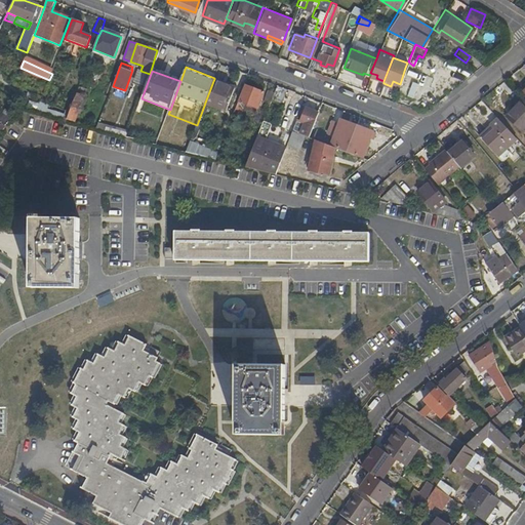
[(213,81),(235,89),(236,87),(214,79),(213,81)]
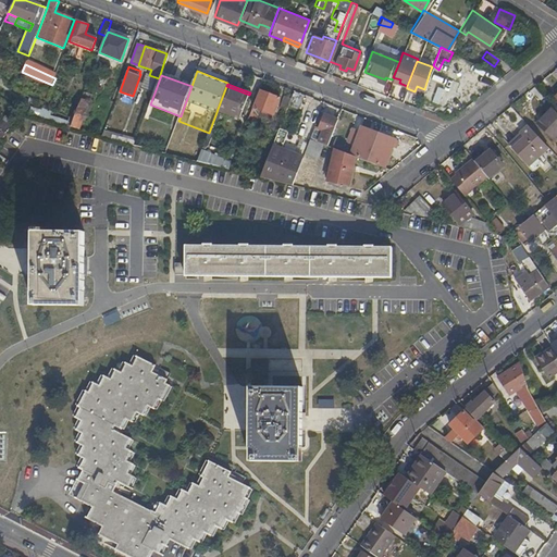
[(218,109),(240,118),(249,95),(226,86),(218,109)]
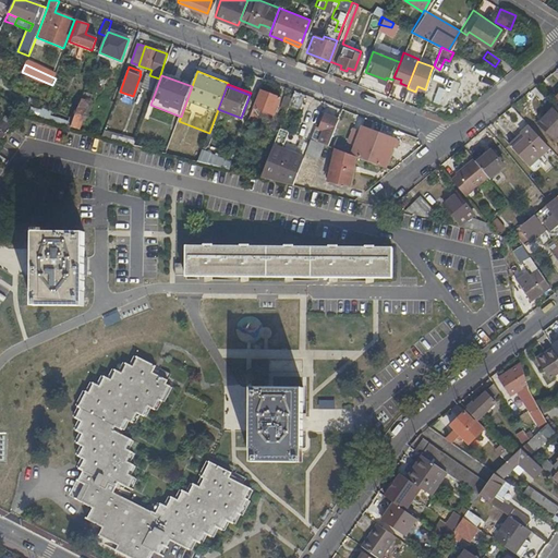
[(280,98),(261,91),(247,123),(254,126),(257,118),(269,122),(271,114),(274,116),(280,98)]
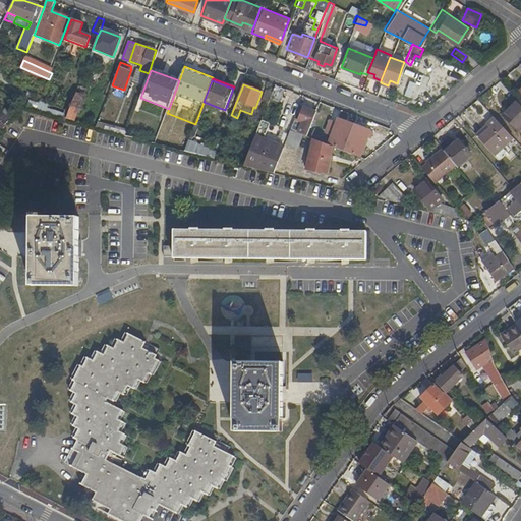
[(407,96),(410,88),(401,84),(398,93),(407,96)]
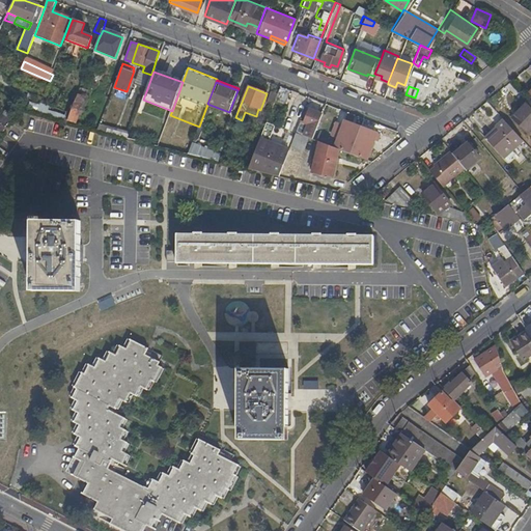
[(89,91),(81,88),(78,94),(72,112),(68,121),(78,123),(87,99),(89,91)]
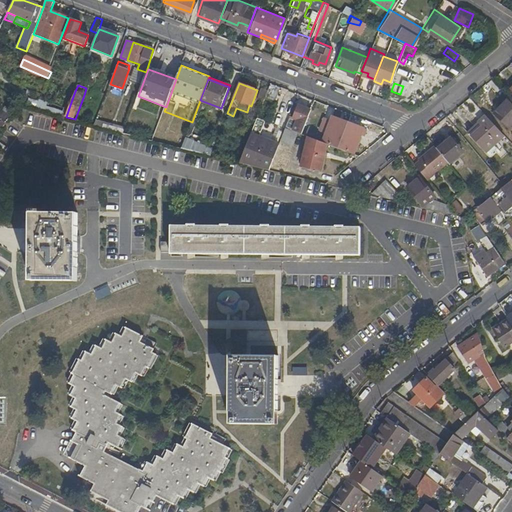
[(257,101),(263,103),(268,91),(262,88),(257,101)]
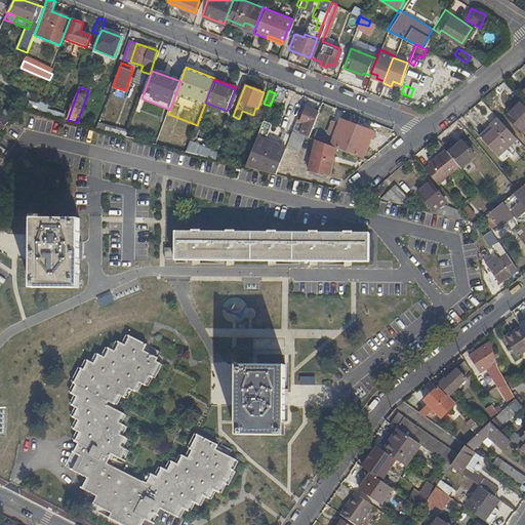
[(284,96),(275,93),(270,106),(267,114),(276,117),(284,96)]
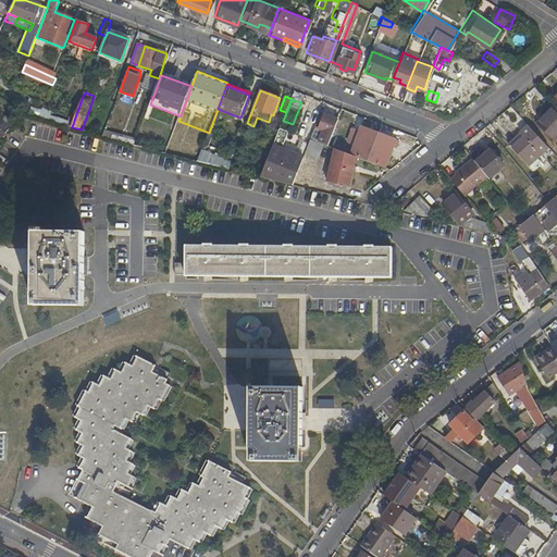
[(556,134),(556,106),(554,103),(534,123),(552,140),(556,134)]
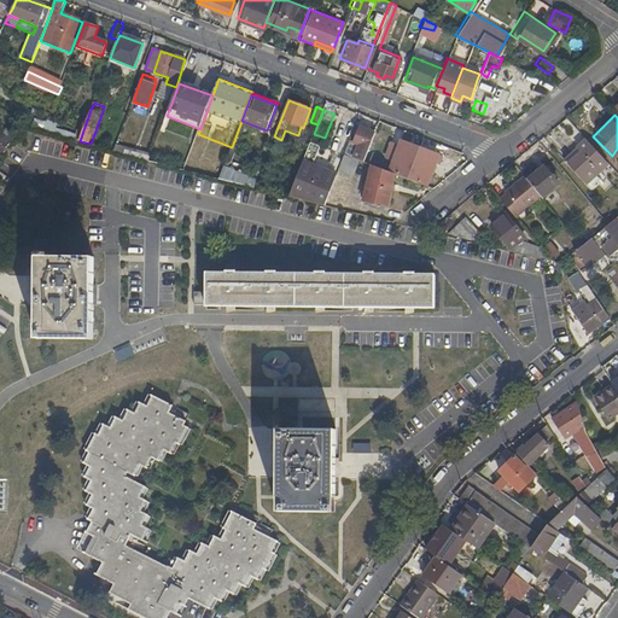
[(63,124),(48,120),(45,130),(80,141),(83,130),(77,128),(75,133),(62,128),(63,124)]
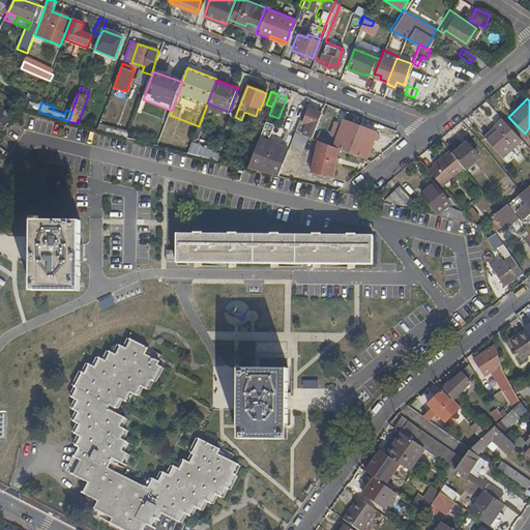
[(206,107),(211,108),(228,115),(229,112),(207,104),(206,107)]
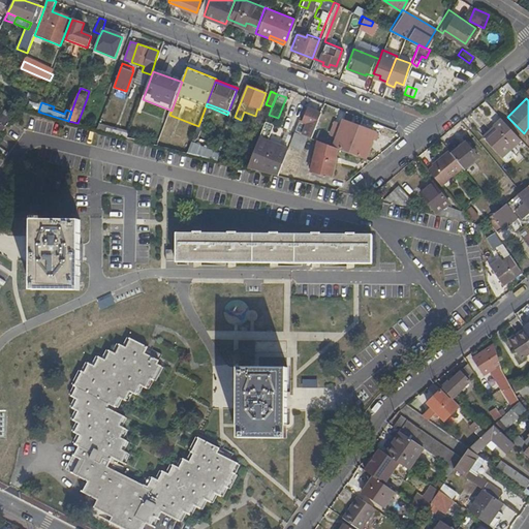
[(192,143),(196,144),(211,107),(206,106),(198,126),(192,143)]
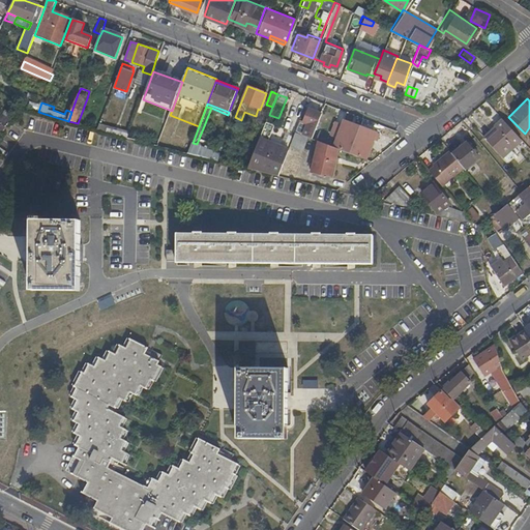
[(307,126),(304,136),(313,139),(322,114),(310,109),(303,124),(307,126)]
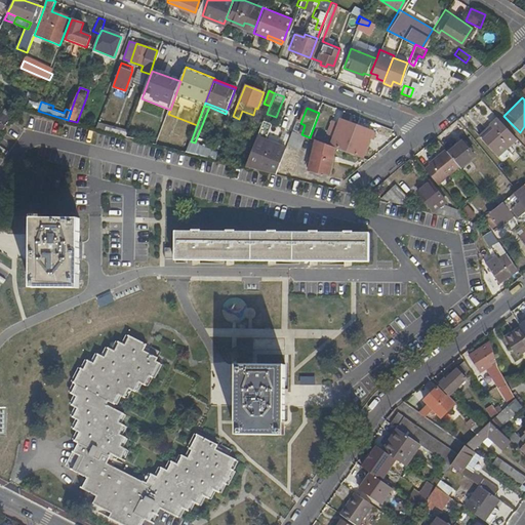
[(0,113),(0,121),(2,123),(7,127),(12,120),(6,117),(0,113)]
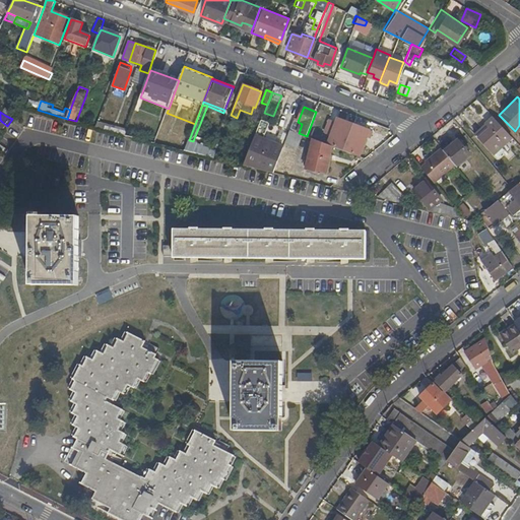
[(495,156),(512,140),(493,118),(485,125),(489,128),(478,138),(495,156)]
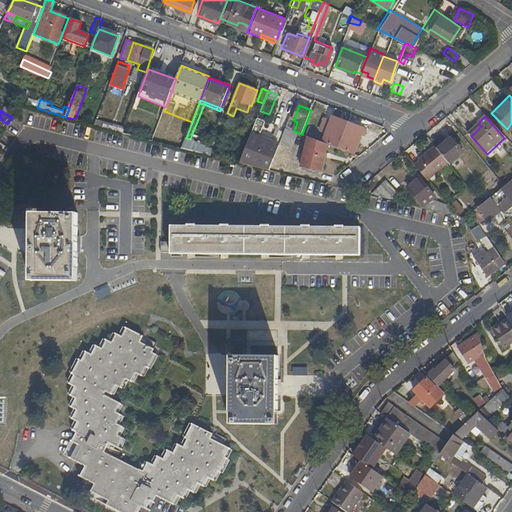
[(316,117),(313,126),(334,134),(338,125),(316,117)]
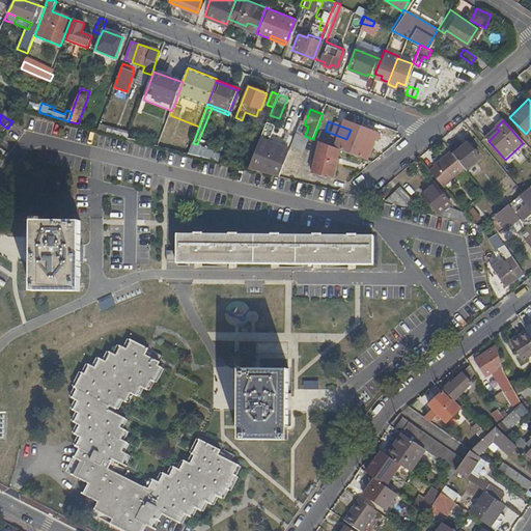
[(267,127),(250,170),(279,177),(288,154),(285,152),(269,146),(275,130),(267,127)]
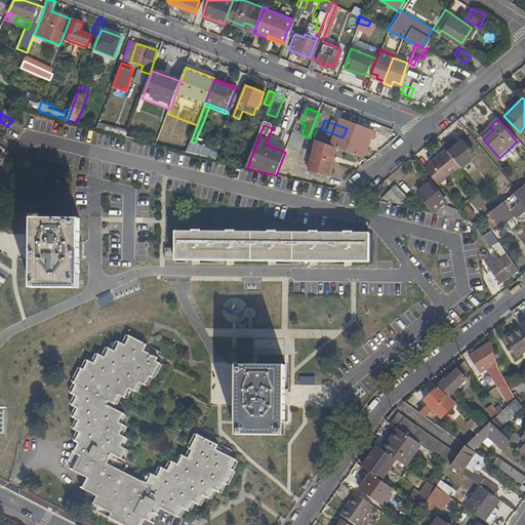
[(493,129),(490,126),(479,136),(483,139),(493,129)]
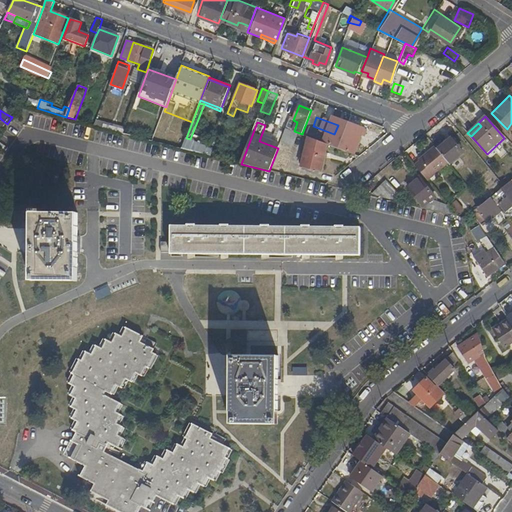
[(282,127),(275,147),(278,148),(279,145),(285,128),(282,127)]
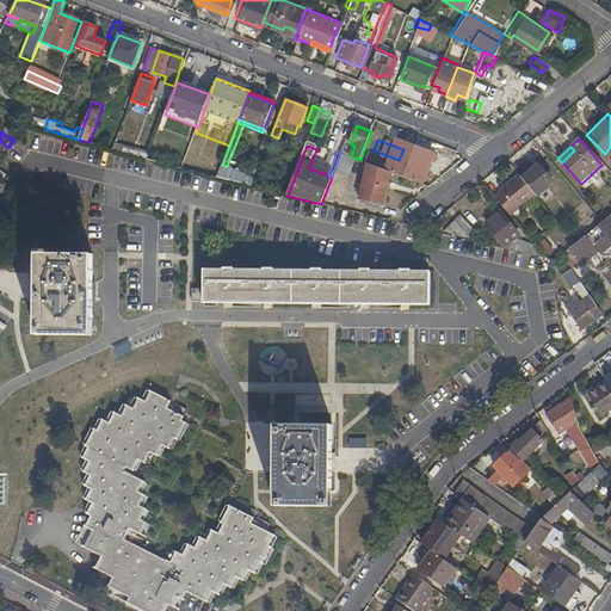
[(382,205),(390,172),(360,160),(351,156),(341,153),(340,153),(333,173),(350,179),(355,168),(365,173),(359,201),(382,205)]
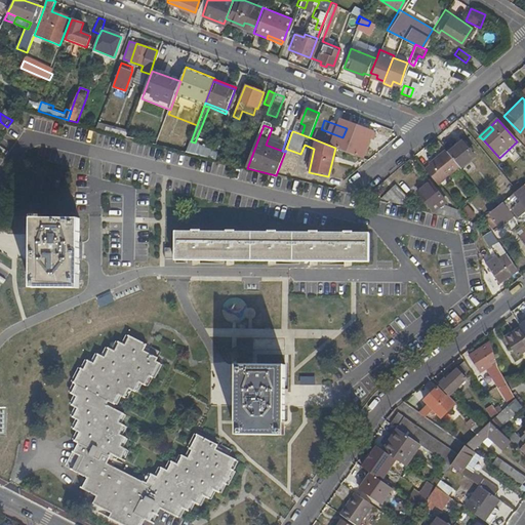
[(460,139),(446,151),(458,166),(473,154),(460,139)]
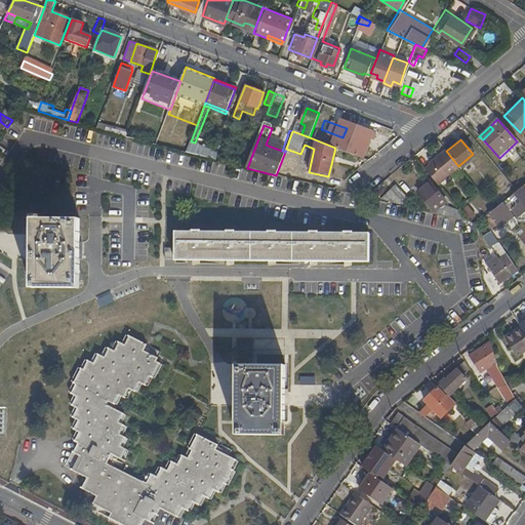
[(199,145),(195,143),(191,142),(187,152),(216,160),(219,153),(199,145)]
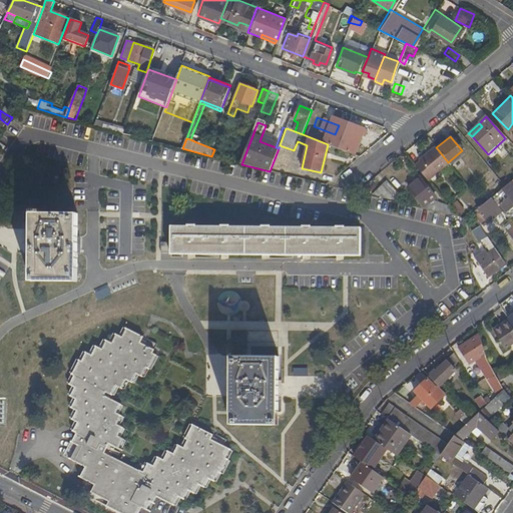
[(412,163),(426,180),(448,162),(436,147),(433,144),(416,159),(417,159),(412,163)]
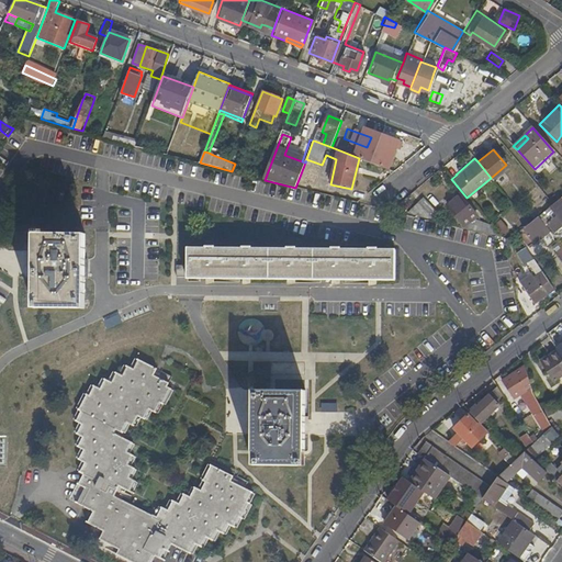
[(469,217),(473,214),(456,194),(448,201),(451,205),(446,210),(459,225),(469,217)]
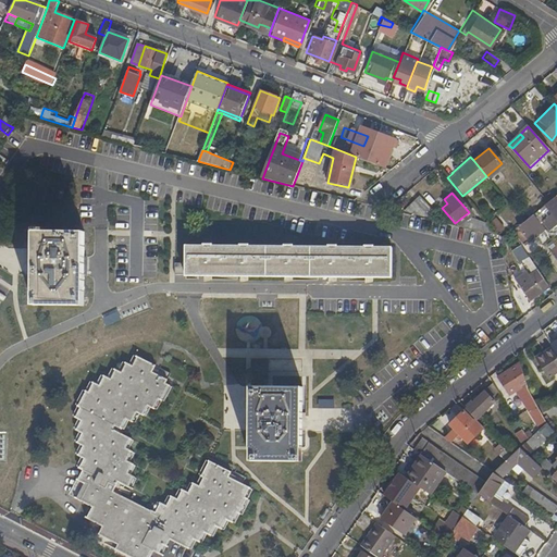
[(556,196),(545,206),(552,214),(543,221),(551,231),(556,224),(556,196)]
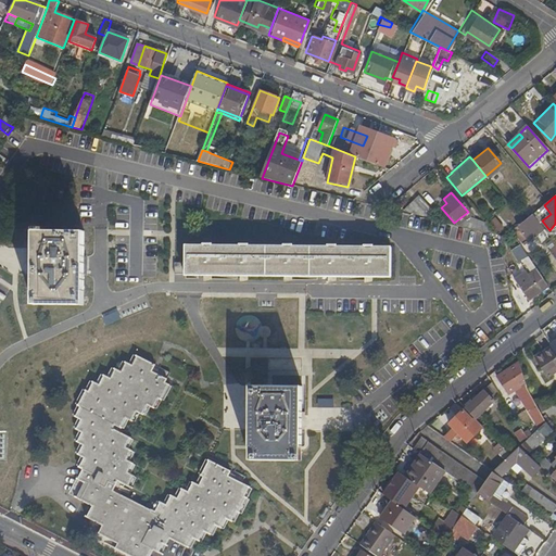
[(409,206),(421,218),(431,210),(419,197),(409,206)]
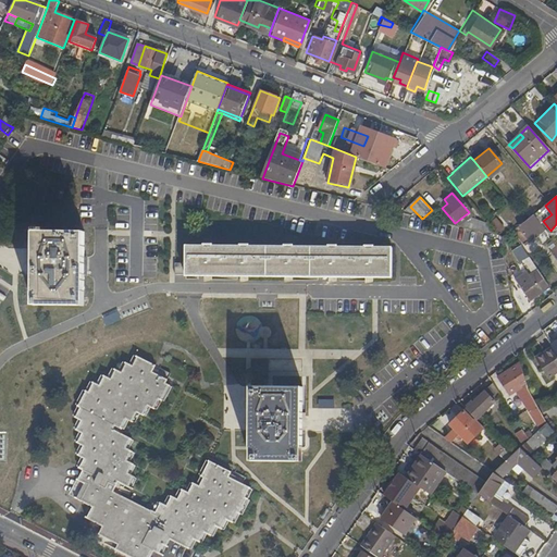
[(524,245),(544,229),(533,214),(514,232),(524,245)]
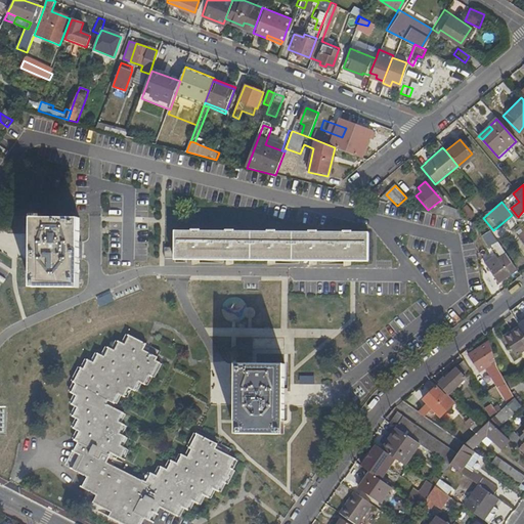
[(426,212),(443,216),(445,205),(437,203),(428,210),(426,212)]
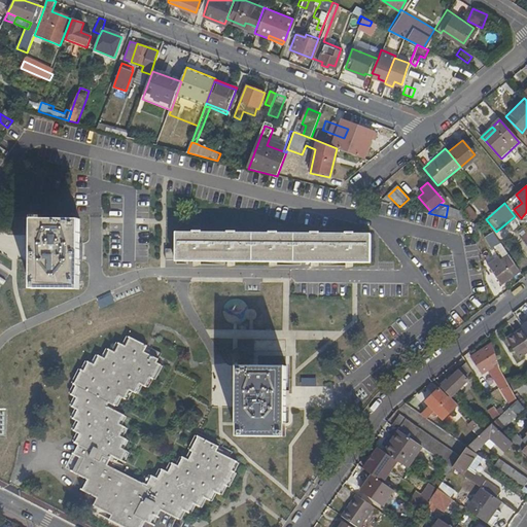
[(458,211),(467,221),(475,215),(465,205),(458,211)]
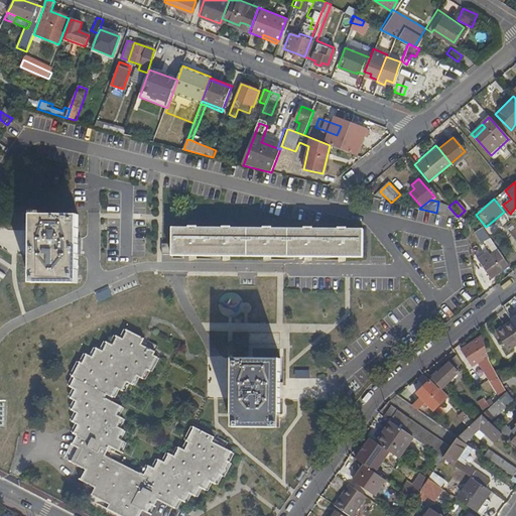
[(448,207),(447,205),(438,202),(436,213),(459,218),(458,217),(448,207)]
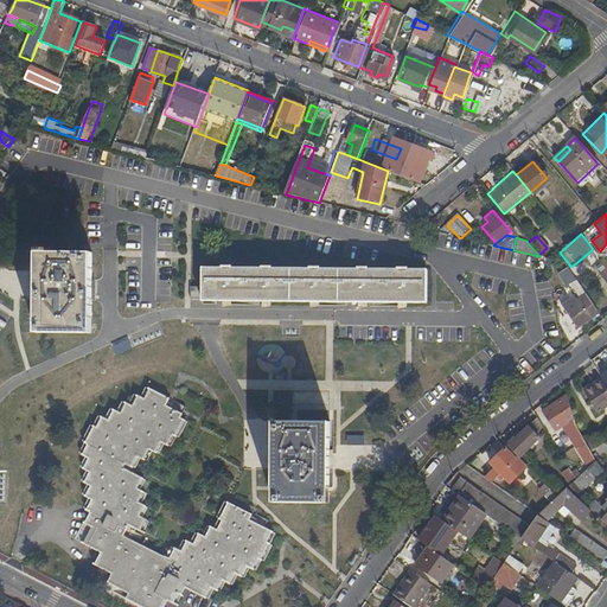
[(37,253),(36,333),(91,333),(93,298),(93,280),(93,254),(50,253),(50,249),(38,249),(38,253),(37,253)]
